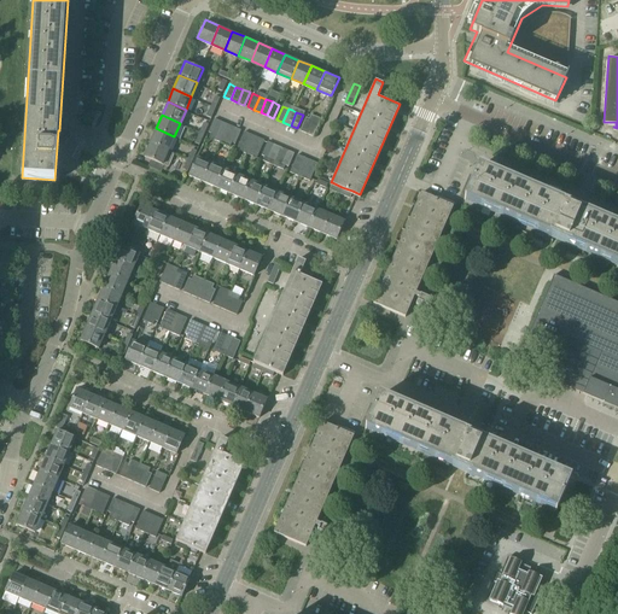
[(309,117),(305,116),(299,129),(307,132),(313,120),(309,117)]
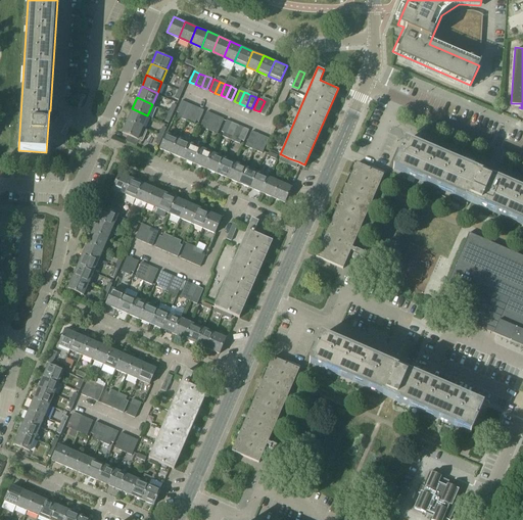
[(177,110),(179,112),(179,111),(182,113),(187,102),(181,99),(177,110)]
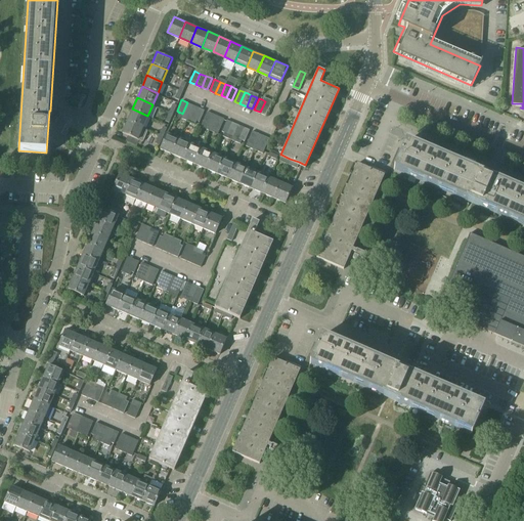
[(260,112),(265,115),(270,103),(265,101),(260,112)]
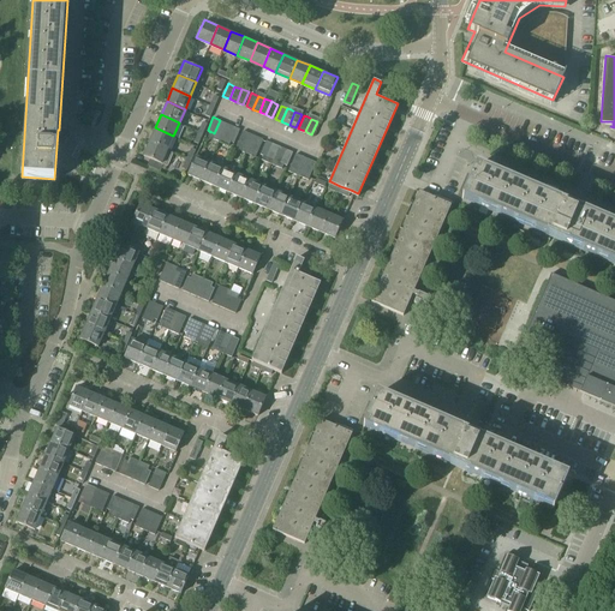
[(210,131),(210,132),(209,136),(219,141),(221,136),(226,123),(220,120),(214,133),(210,131)]
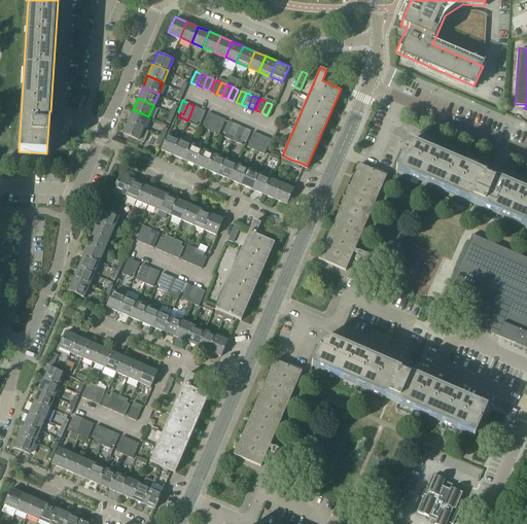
[(194,105),(189,116),(195,118),(200,107),(194,105)]
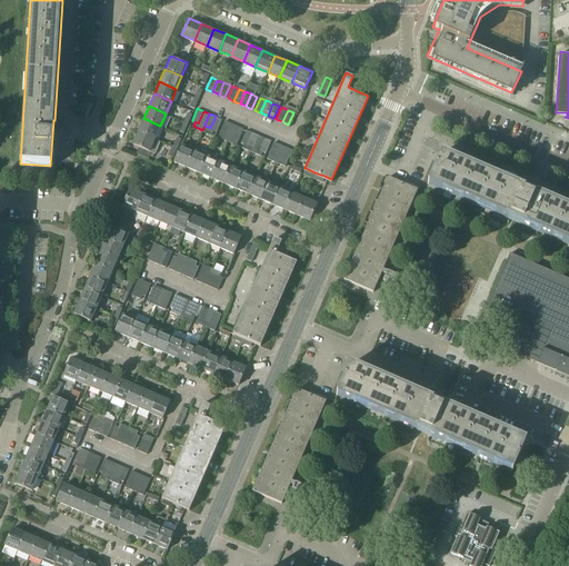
[(210,128),(205,126),(202,130),(212,133),(213,130),(217,131),(222,119),(216,116),(210,128)]
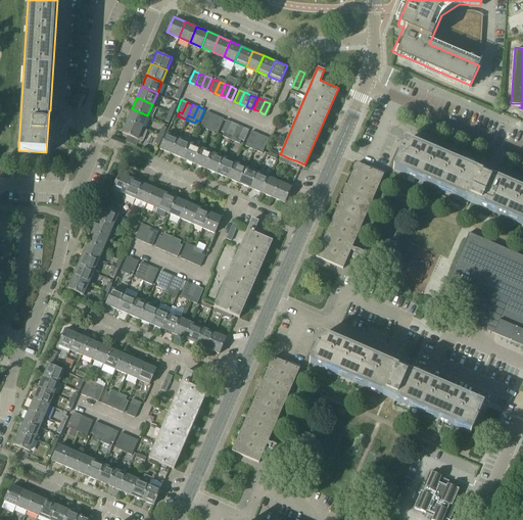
[(147,115),(132,108),(127,120),(142,127),(147,115)]
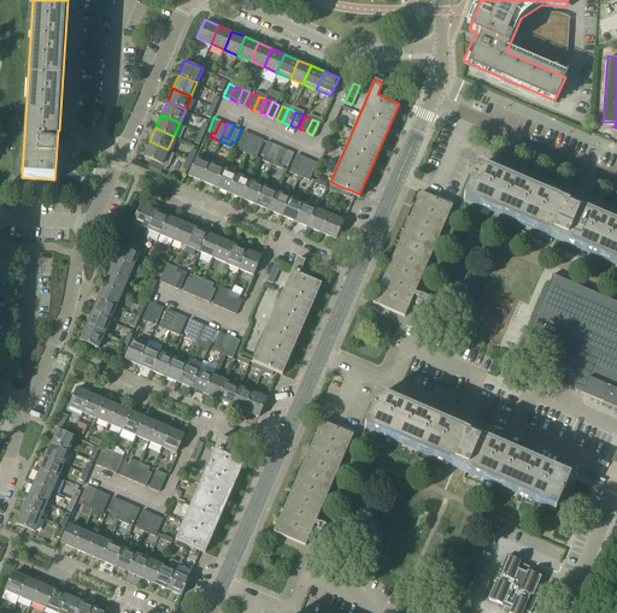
[(244,130),(238,143),(245,146),(251,133),(244,130)]
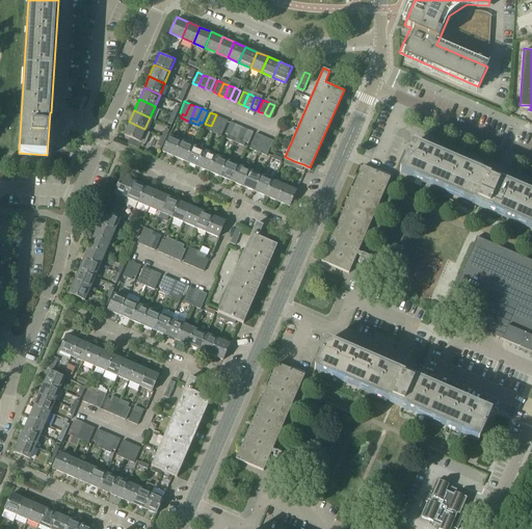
[(211,126),(214,128),(217,129),(221,117),(216,114),(211,126)]
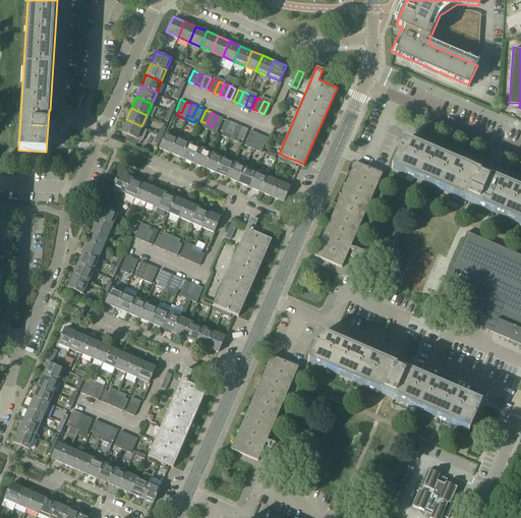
[(223,117),(217,115),(213,126),(218,128),(223,117)]
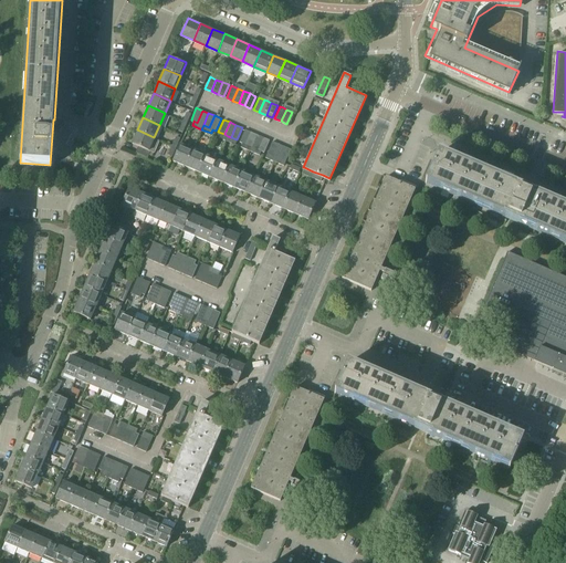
[(240,141),(243,143),(243,142),(245,144),(251,132),(245,128),(240,141)]
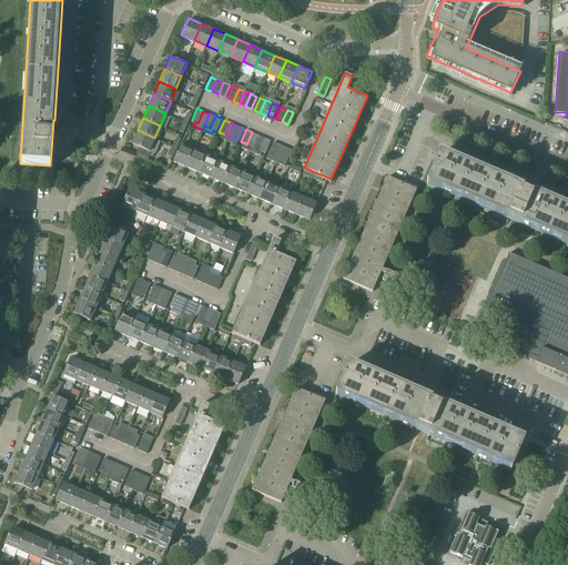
[(154,138),(138,130),(133,142),(139,144),(135,151),(146,155),(150,149),(155,151),(160,140),(154,138)]
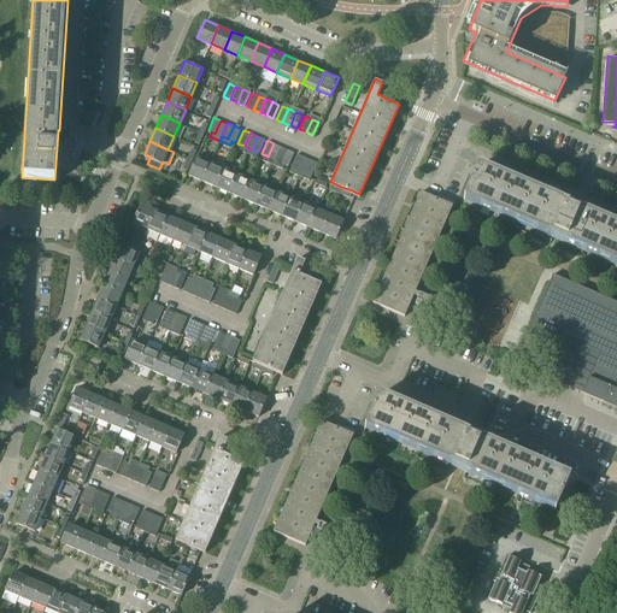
[(275,159),(281,146),(274,143),(268,157),(275,159)]
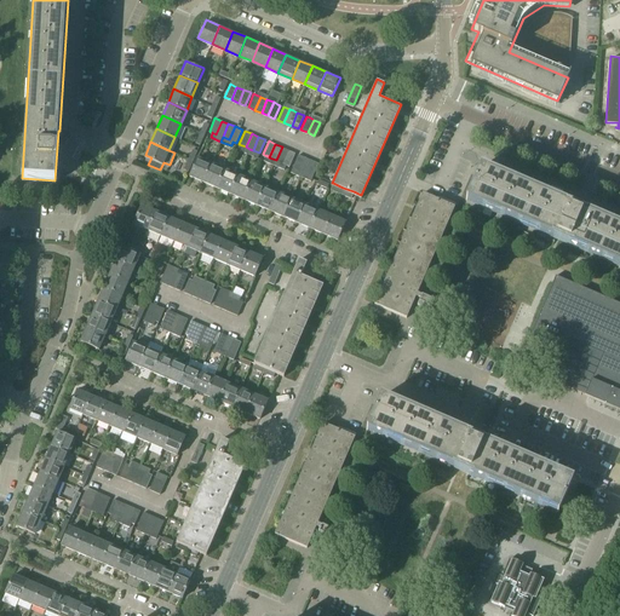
[(282,163),(288,149),(282,147),(276,160),(282,163)]
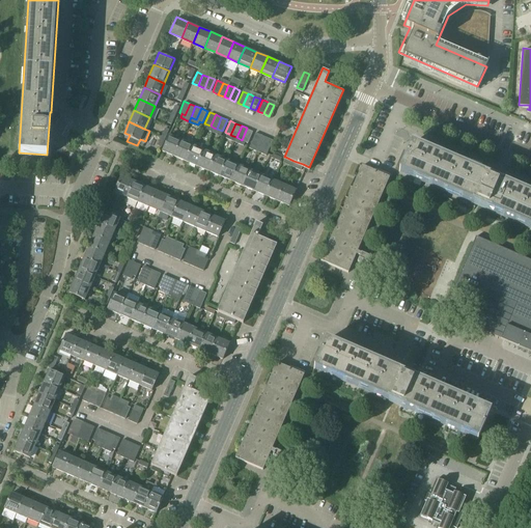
[(242,140),(245,141),(248,142),(253,131),(247,128),(242,140)]
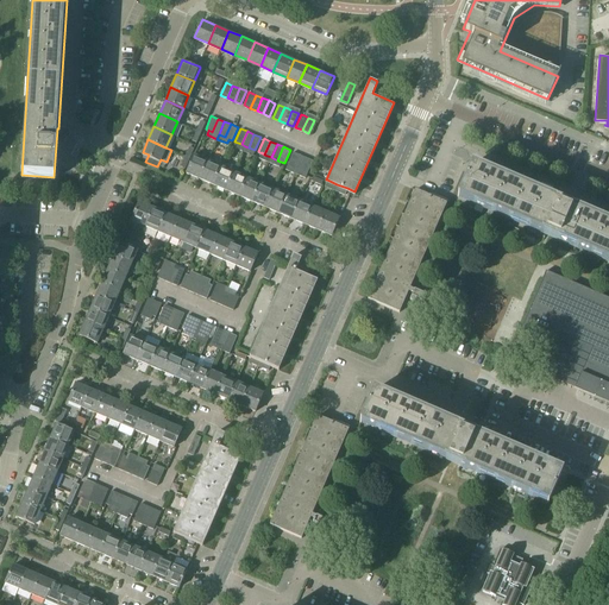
[(293,151),(288,164),(294,166),(300,153),(293,151)]
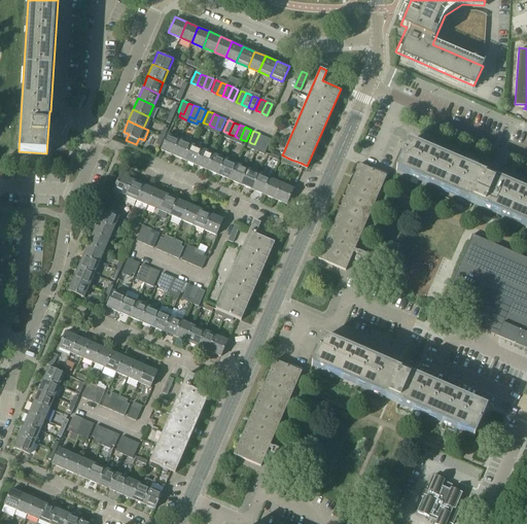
[(173,153),(180,138),(169,133),(162,148),(173,153)]
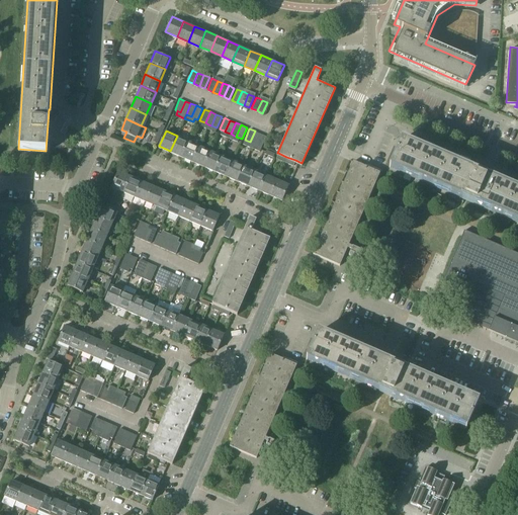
[(250,142),(252,143),(256,145),(260,134),(255,131),(250,142)]
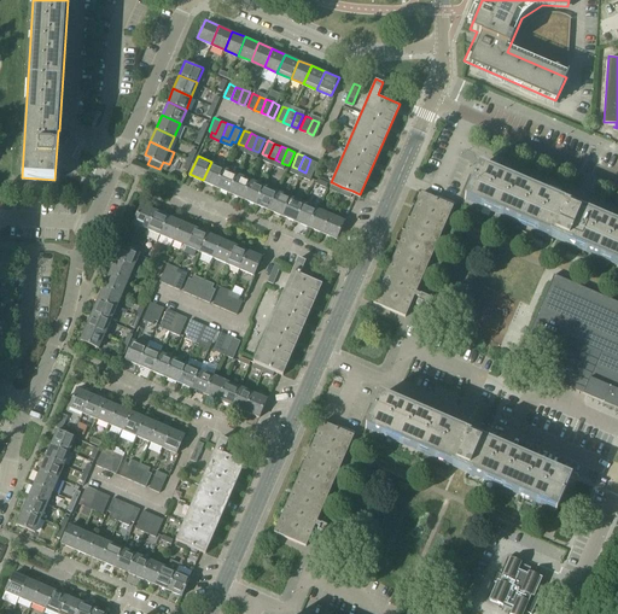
[(312,175),(318,162),(310,159),(305,173),(312,175)]
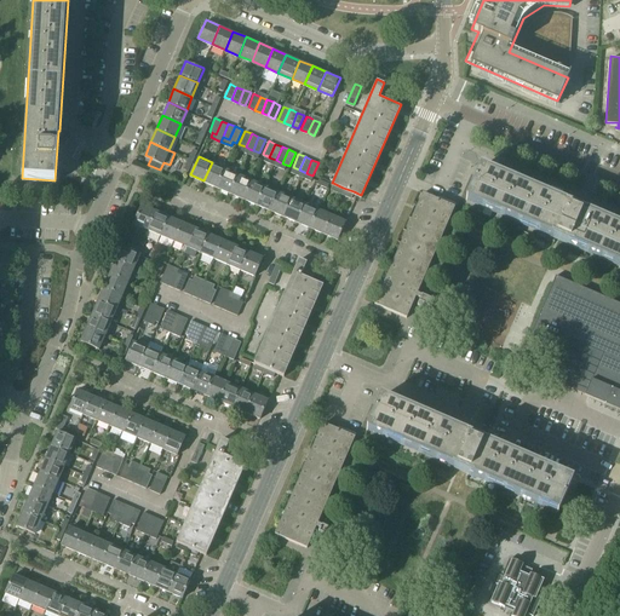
[(217,186),(225,167),(212,162),(204,180),(217,186)]
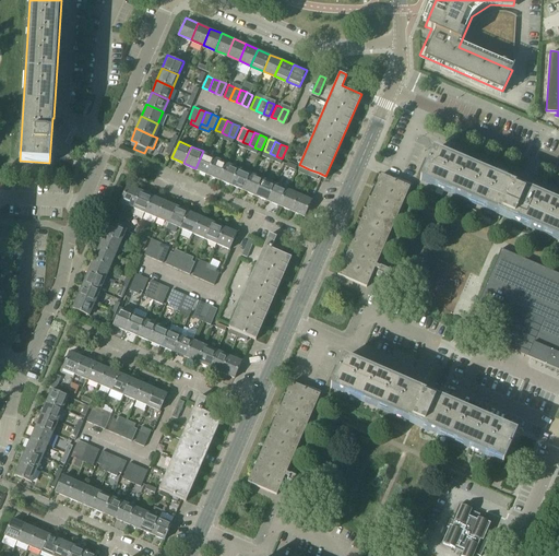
[(421,174),(420,178),(558,238),(558,205),(524,191),(528,182),(515,177),(512,186),(432,152),(433,149),(432,149),(429,158),(425,156),(418,173),(421,174)]
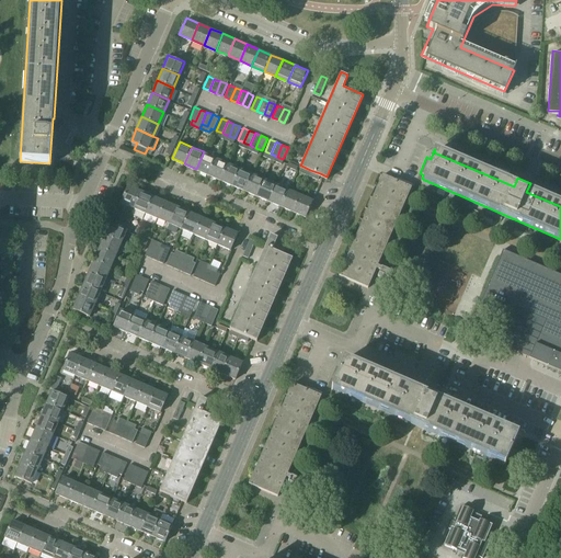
[(208,174),(216,157),(204,151),(196,169),(208,174)]
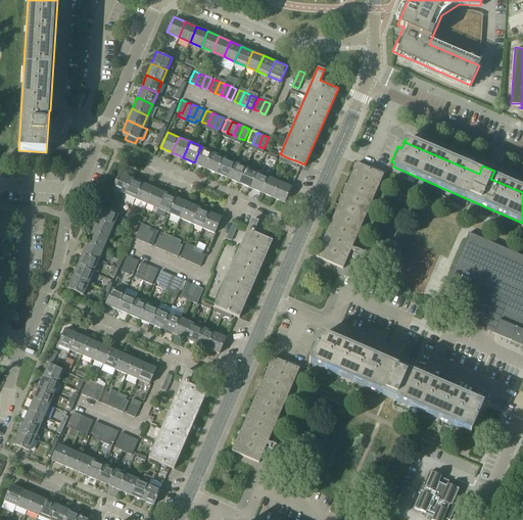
[(205,167),(212,151),(201,146),(194,162),(205,167)]
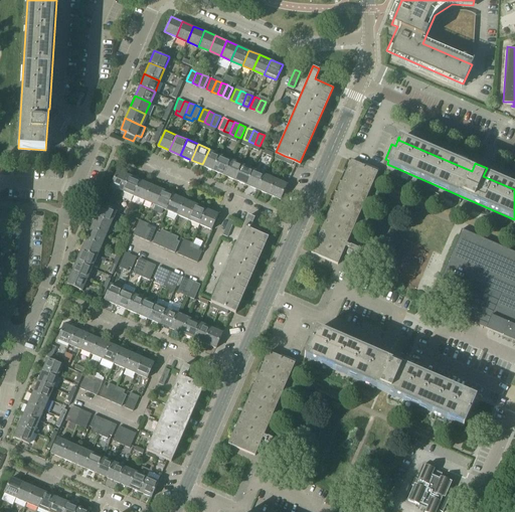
[(209,149),(202,164),(213,169),(220,154),(209,149)]
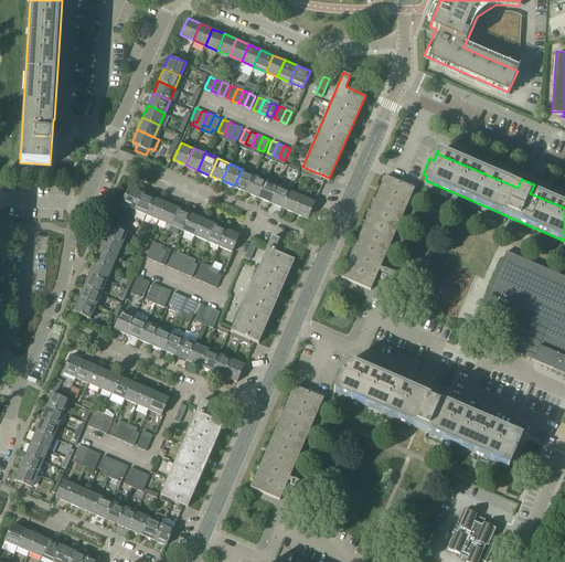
[(242,169),(234,186),(246,191),(253,173),(242,169)]
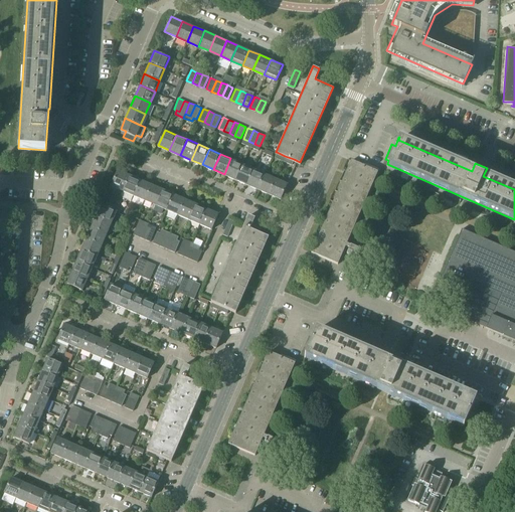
[(230,158),(224,174),(235,178),(241,163),(230,158)]
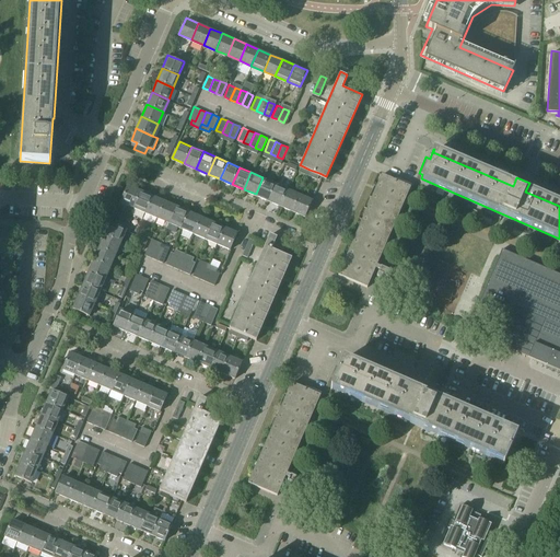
[(382,172),(338,273),(364,285),(408,184),(382,172)]
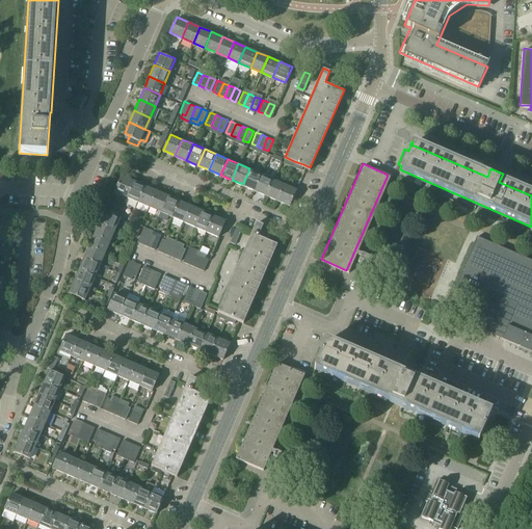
[(255,189),(261,174),(249,168),(243,184),(255,189)]
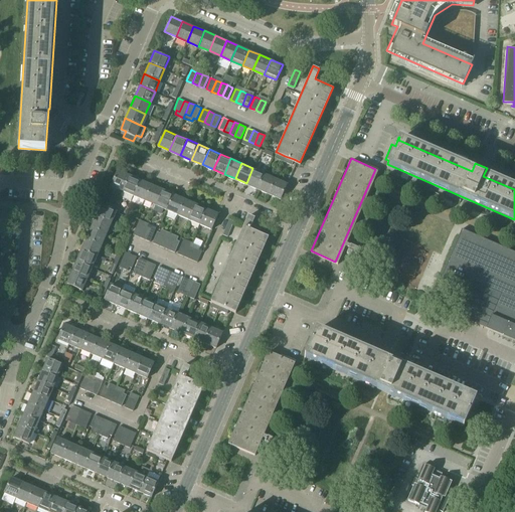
[(258,188),(264,173),(252,168),(246,183),(258,188)]
